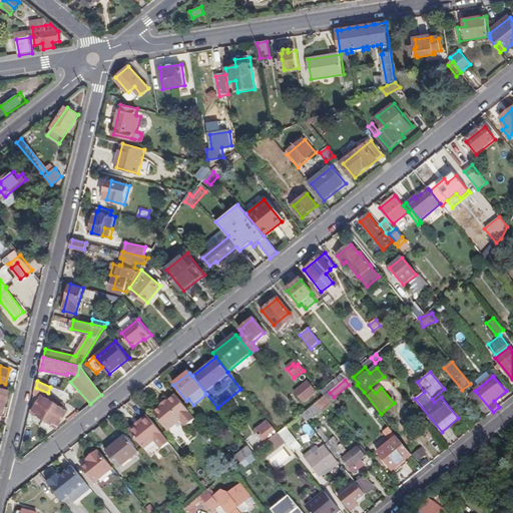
[(316,392),(307,382),(293,393),(301,404),(316,392)]
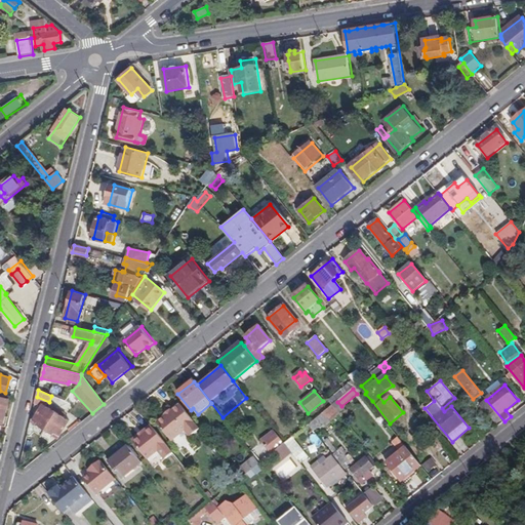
[(0,397),(0,421),(4,423),(9,399),(0,397)]
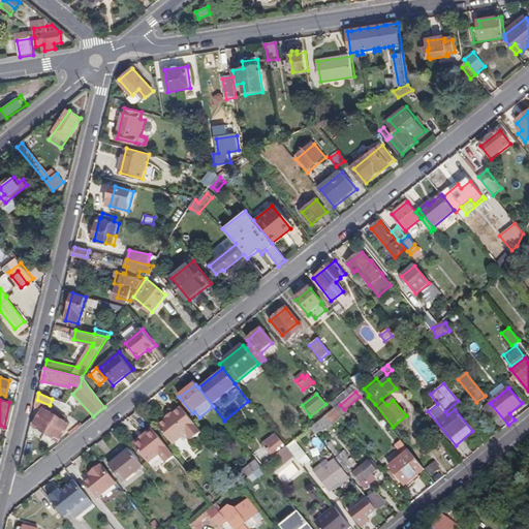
[(485,407),(502,429),(508,425),(490,403),(485,407)]
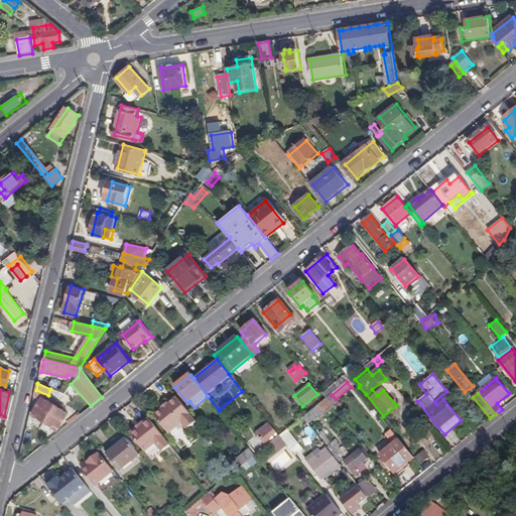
[(48,401),(43,398),(34,412),(39,415),(38,417),(54,426),(54,425),(59,428),(70,414),(63,411),(65,410),(49,401),(48,401)]
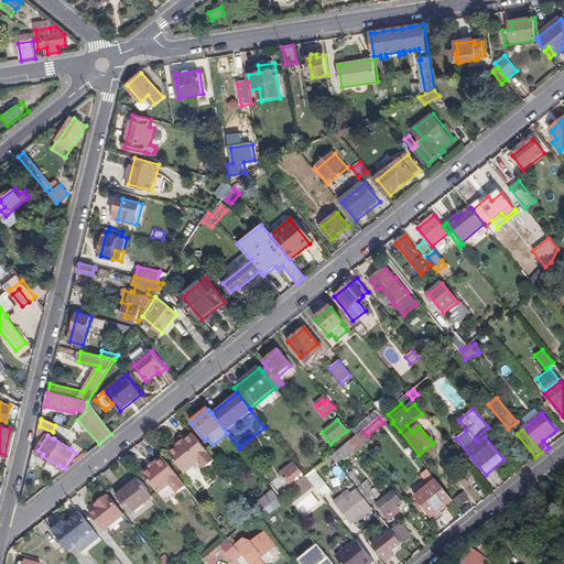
[(215,462),(194,435),(170,454),(191,481),(215,462)]
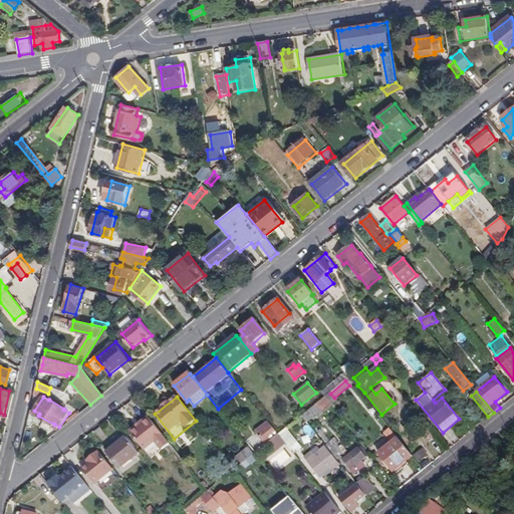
[(149,419),(147,416),(129,431),(131,433),(149,419)]
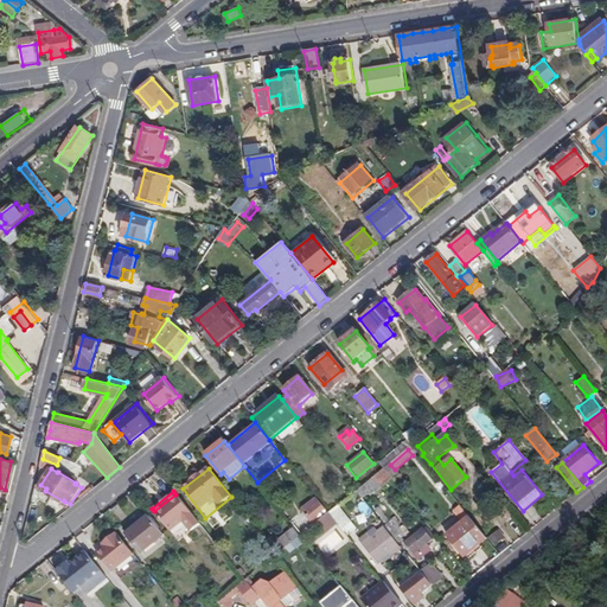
[(176,494),(154,511),(171,531),(183,522),(191,531),(199,524),(176,494)]
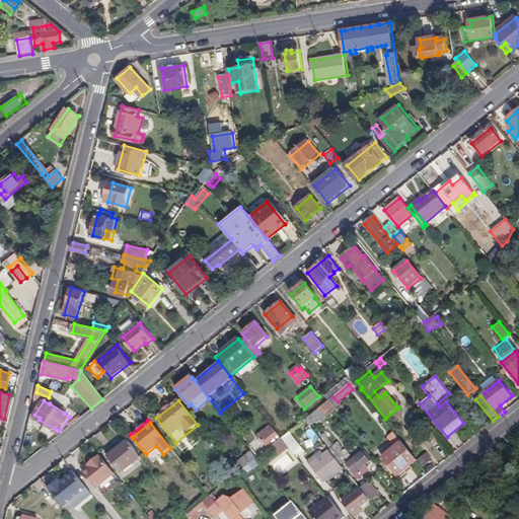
[(304,437),(314,442),(319,435),(309,429),(304,437)]
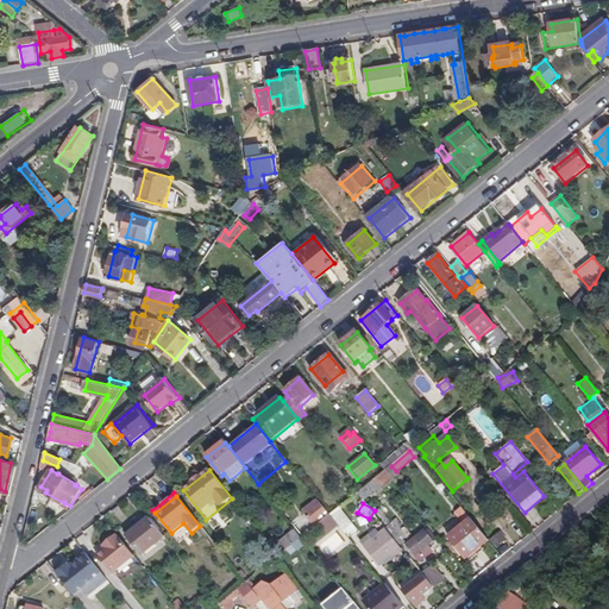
[(322,513),(315,504),(301,516),(308,526),(322,513)]
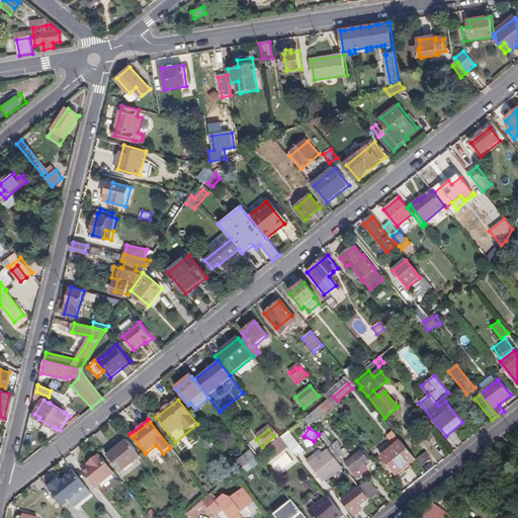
[(437,441),(428,429),(422,434),(432,446),(437,441)]
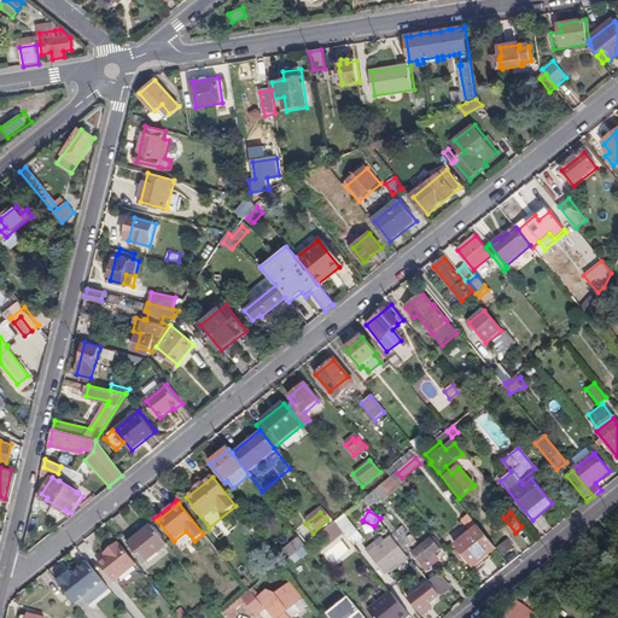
[(344,516),(334,523),(342,531),(354,547),(363,538),(344,516)]
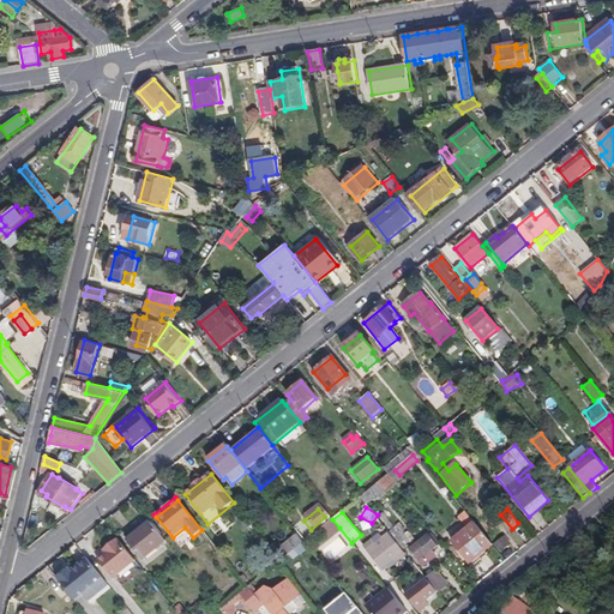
[(474,523),(469,516),(463,521),(469,528),(474,523)]
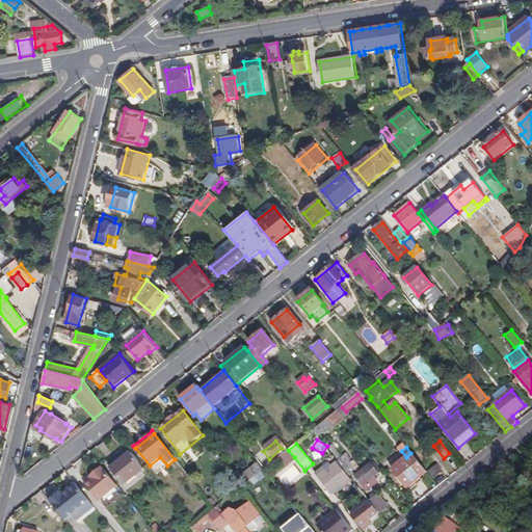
[(294,457),(288,450),(278,457),(285,464),(294,457)]
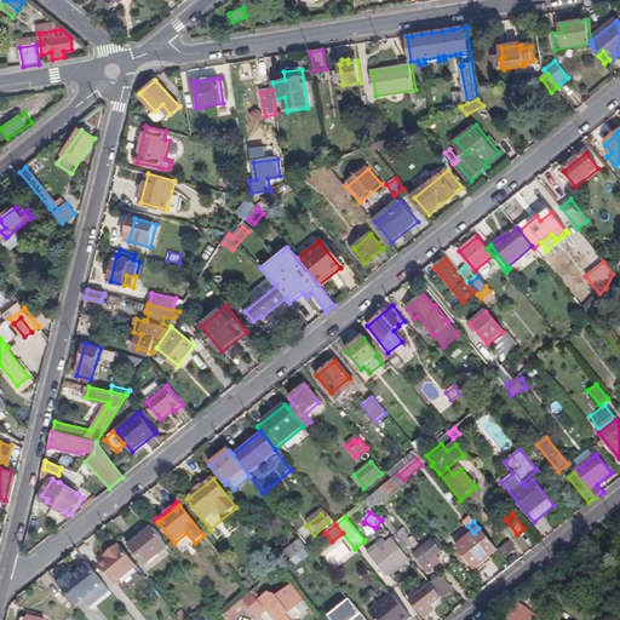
[(167,547),(150,527),(128,545),(144,564),(167,547)]
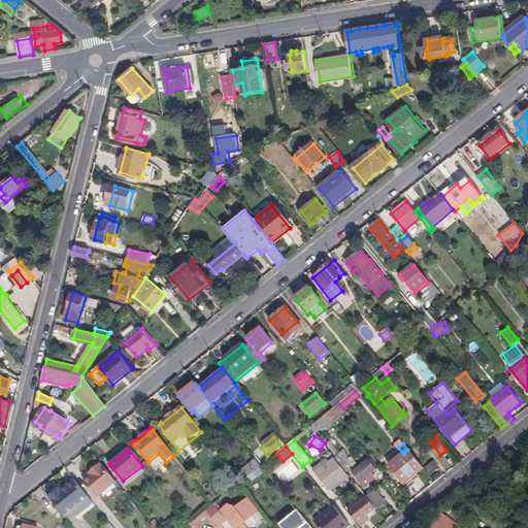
[(407,450),(403,454),(389,466),(403,485),(423,469),(407,450)]
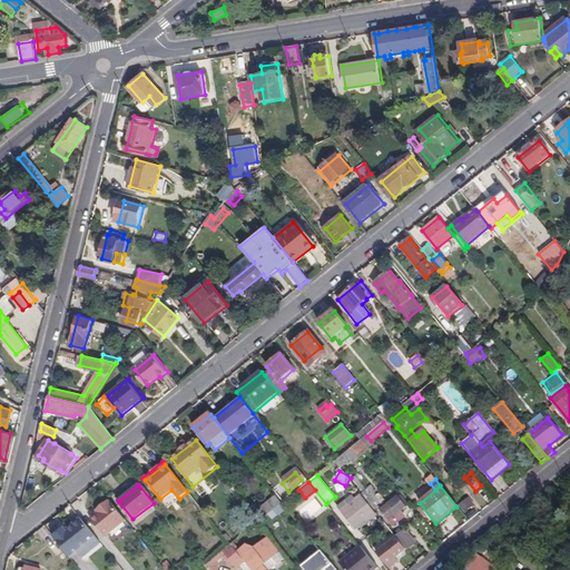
[(265,511),(258,517),(261,521),(274,511),(283,503),(276,495),(262,507),(265,511)]
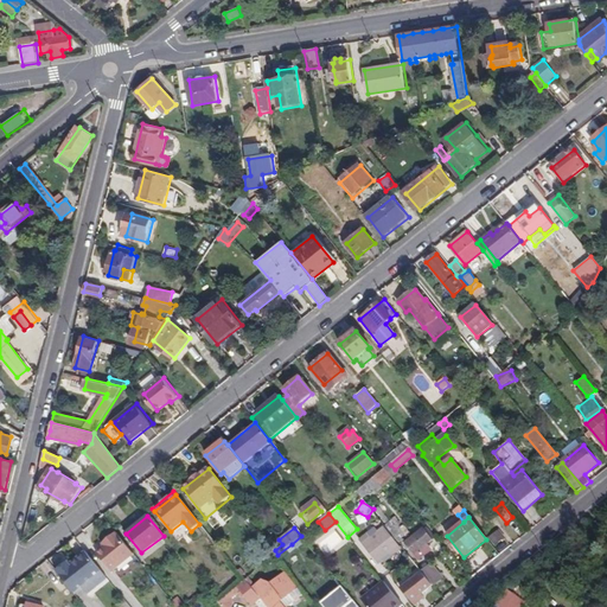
[(400,547),(384,528),(364,543),(377,560),(388,550),(390,554),(400,547)]
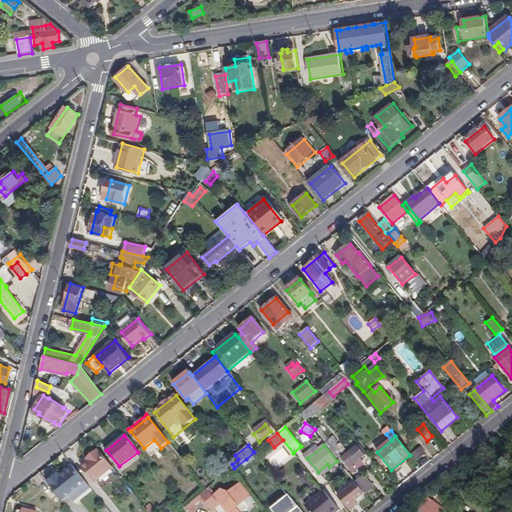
[(348,468),(352,472),(361,464),(358,460),(367,453),(362,448),(359,450),(356,446),(342,457),(349,466),(348,468)]
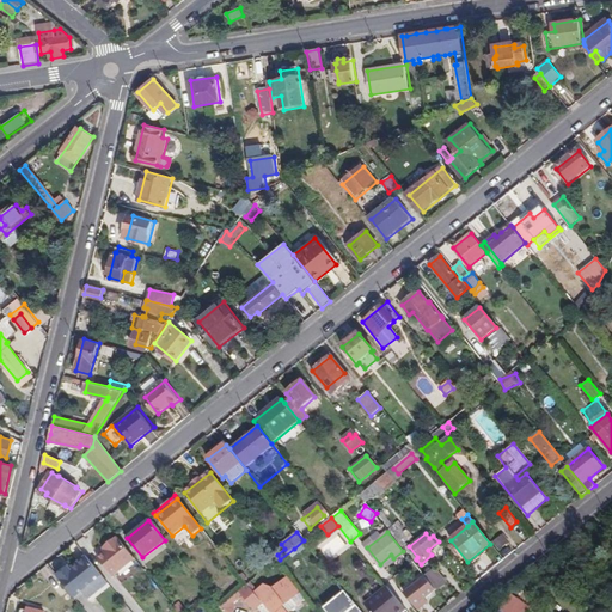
[(503,536),(495,544),(499,549),(507,542),(503,536)]
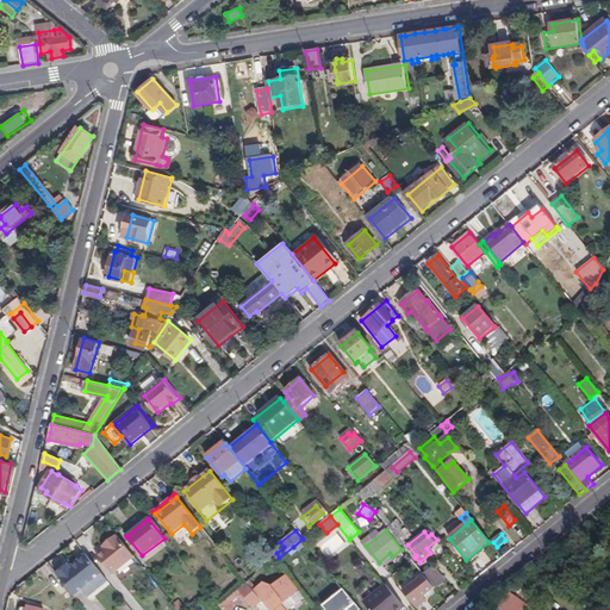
[(134,559),(116,536),(105,546),(107,547),(104,549),(95,556),(112,576),(134,559)]
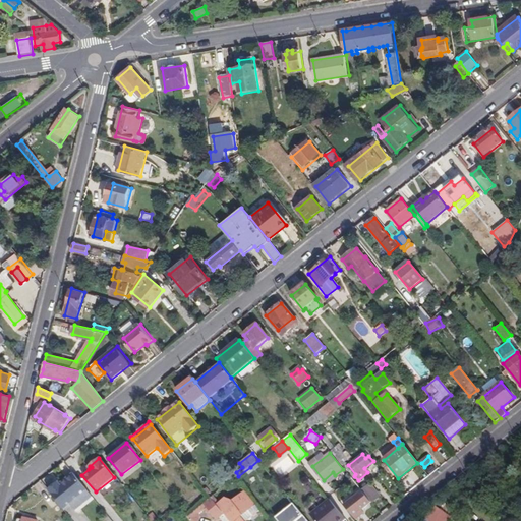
[(262,464),(258,460),(250,467),(253,470),(262,464)]
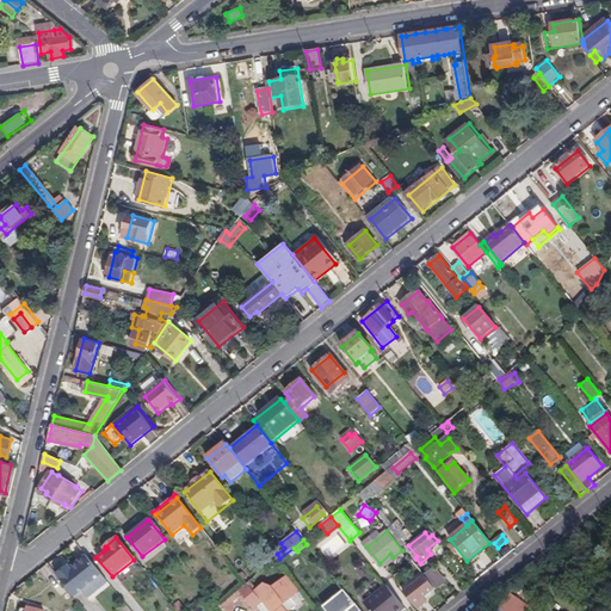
[(382,566),(393,557),(390,554),(380,563),(382,566)]
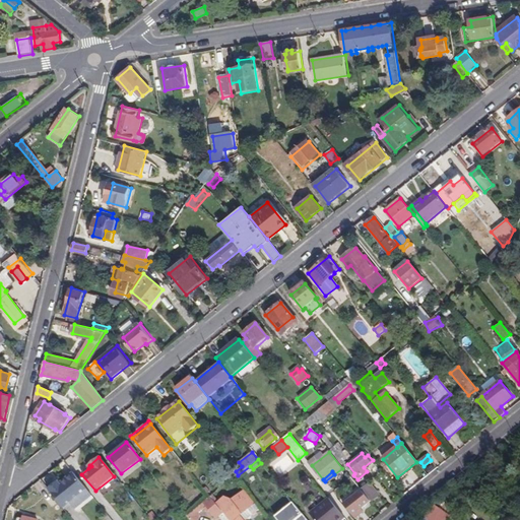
[(56,486),(70,505),(87,492),(73,473),(60,484),(56,486)]
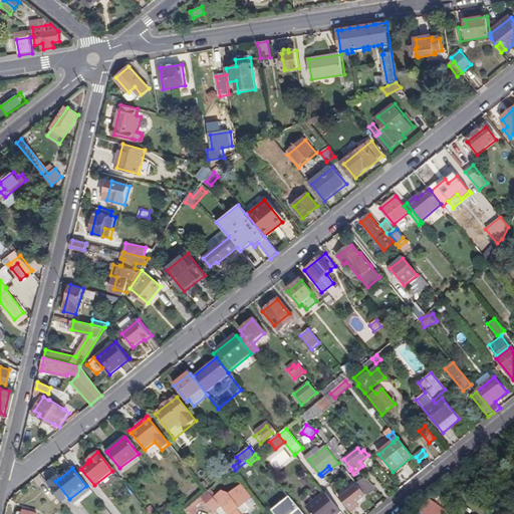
[(47,485),(63,505),(69,499),(55,481),(59,479),(57,477),(47,485)]
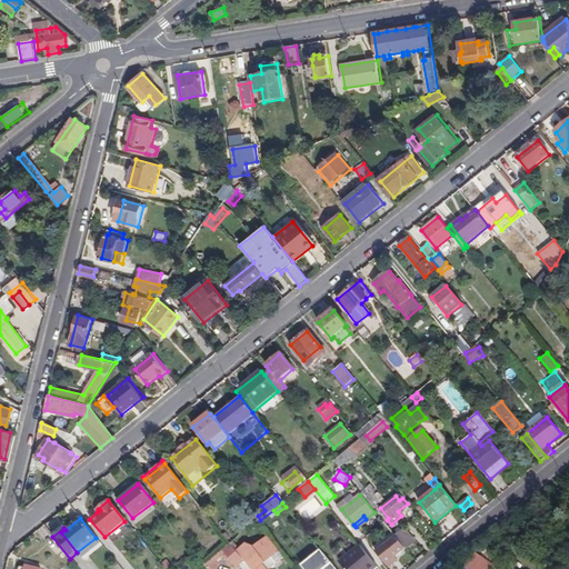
[(401,543),(405,549),(413,542),(402,528),(395,536),(396,537),(401,543)]
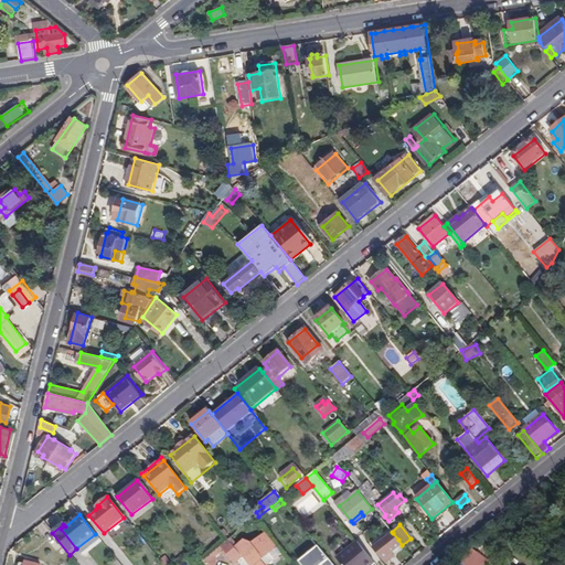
[(402,545),(398,540),(393,533),(373,548),(384,563),(391,557),(388,555),(395,550),(402,545)]
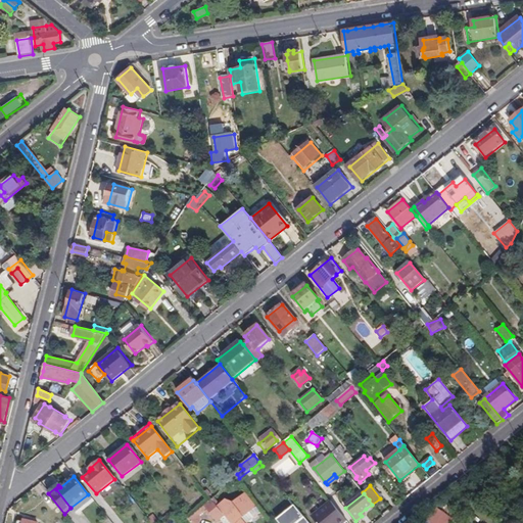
[(88,494),(70,508),(76,514),(93,500),(88,494)]
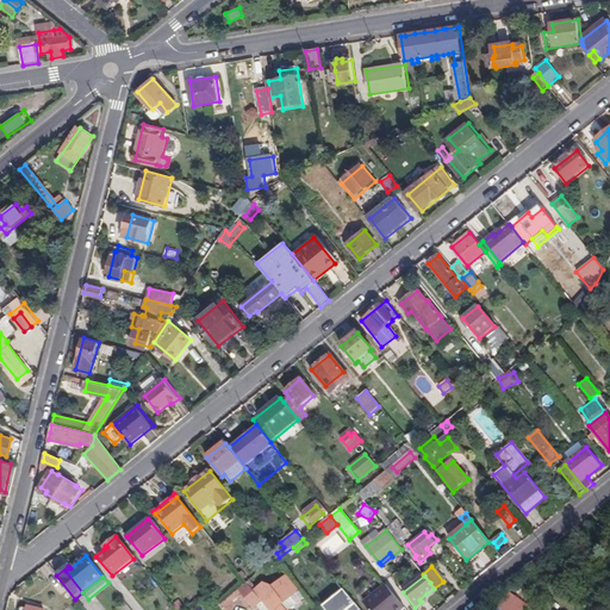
[(267,609),(286,609),(300,601),(286,583),(281,586),(278,583),(272,587),(262,584),(253,591),(257,596),(267,609)]
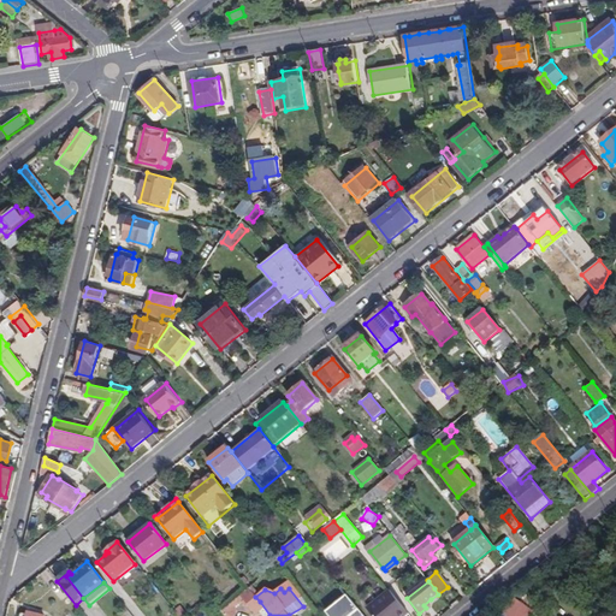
[(255,597),(249,590),(241,596),(252,609),(260,602),(255,597)]
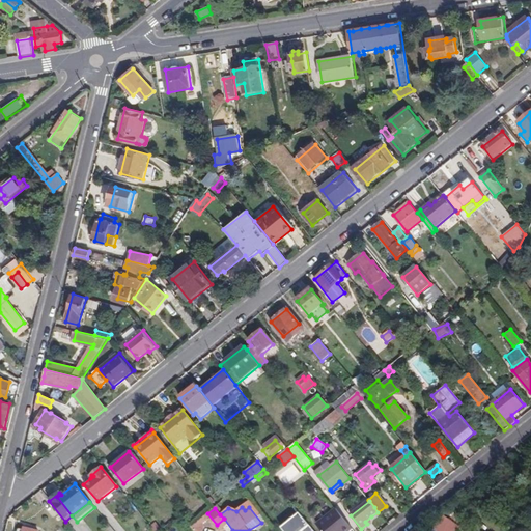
[(348,530),(352,529),(336,508),(316,525),(322,530),(348,530)]
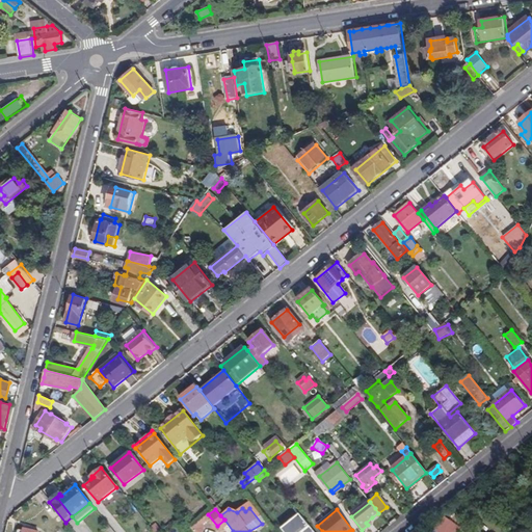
[(314,531),(299,514),(282,529),(284,531),(314,531)]
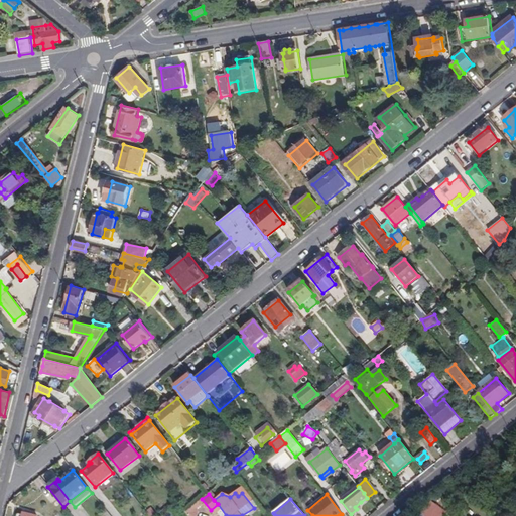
[(422,515),(444,515),(447,513),(433,502),(422,515)]
